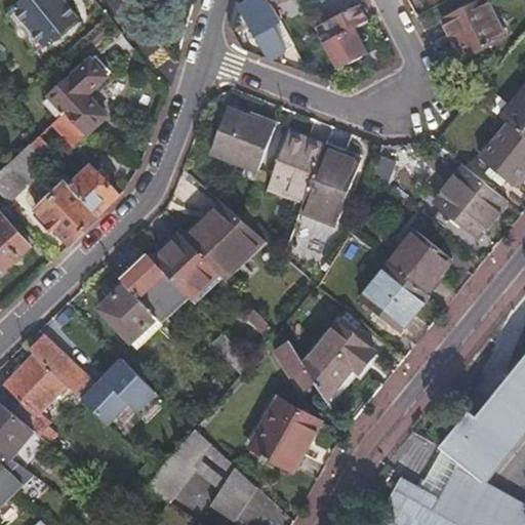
[(30,40),(34,46),(39,41),(42,44),(77,17),(63,0),(23,0),(13,7),(36,36),(30,40)]
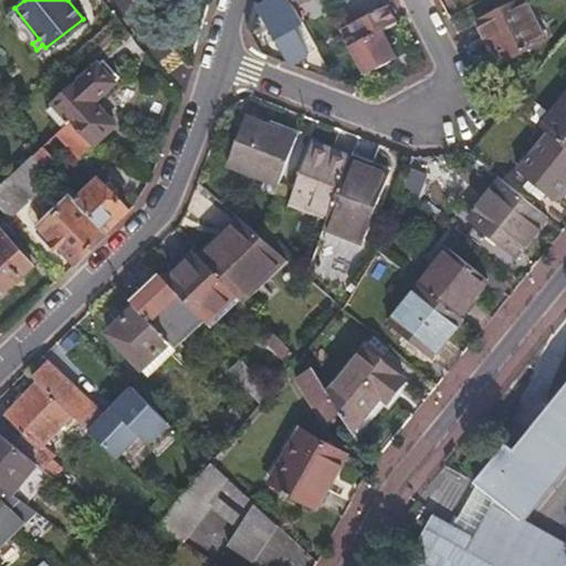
[(274,0),(261,8),(292,62),(307,53),(292,27),(302,21),(297,13),(294,7),(291,1),(290,2),(289,0),(274,0)]
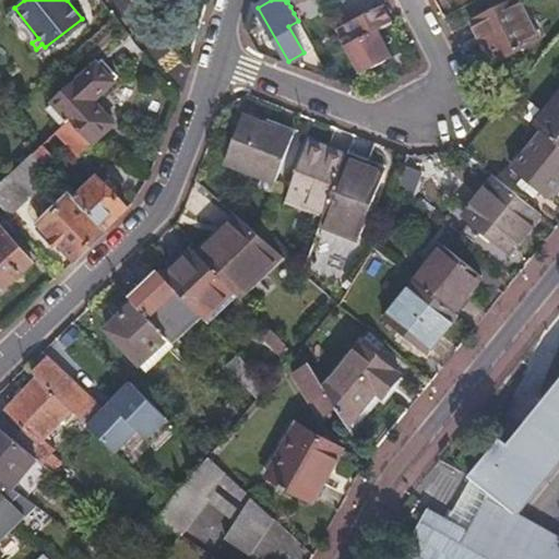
[(294,13),(307,6),(302,0),(301,0),(290,7),(294,13)]
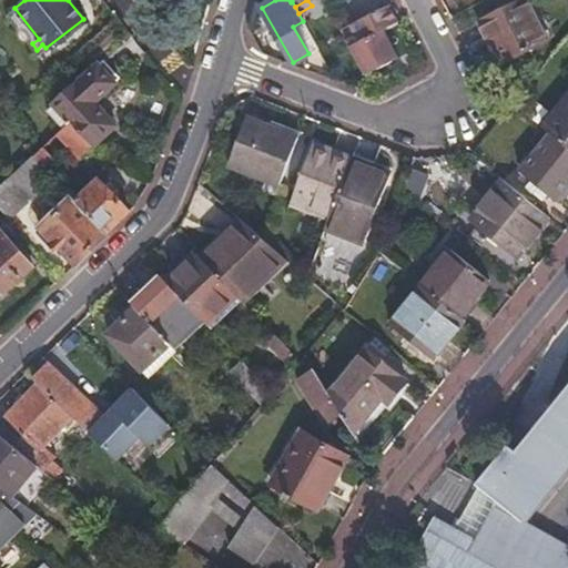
[(549,38),(529,0),(518,0),(485,17),(496,39),(490,41),(501,62),(549,38)]
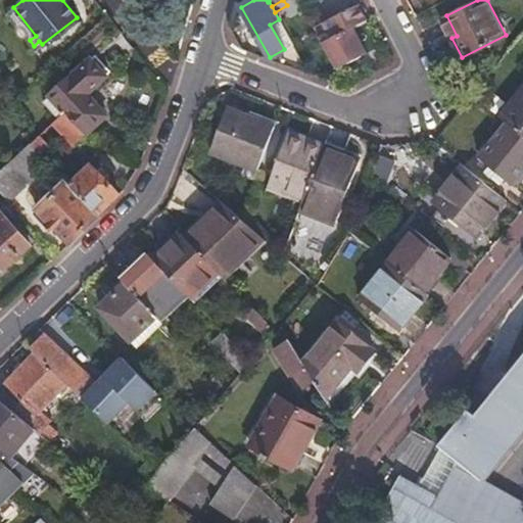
[(318,37),(336,68),(366,53),(353,28),(366,21),(357,5),(322,24),(326,33),(318,37)]
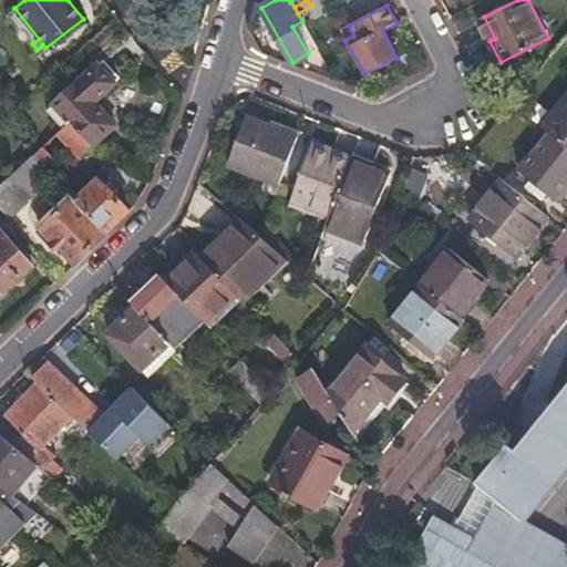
[(353,35),(349,26),(339,30),(344,40),(353,35)]
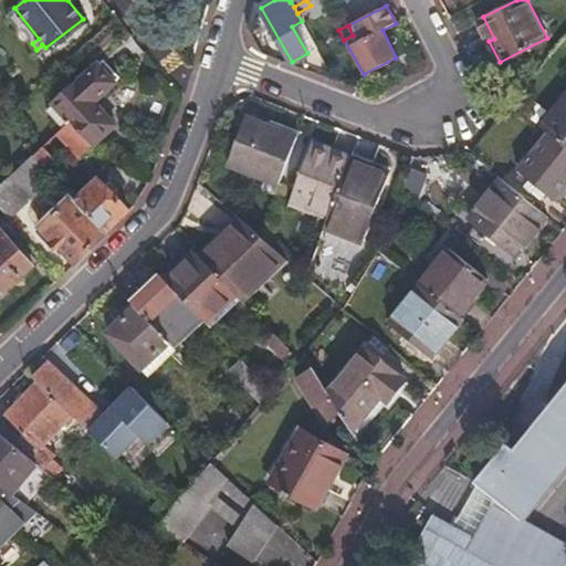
[(70,121),(92,100),(118,75),(103,59),(54,104),(70,121)]
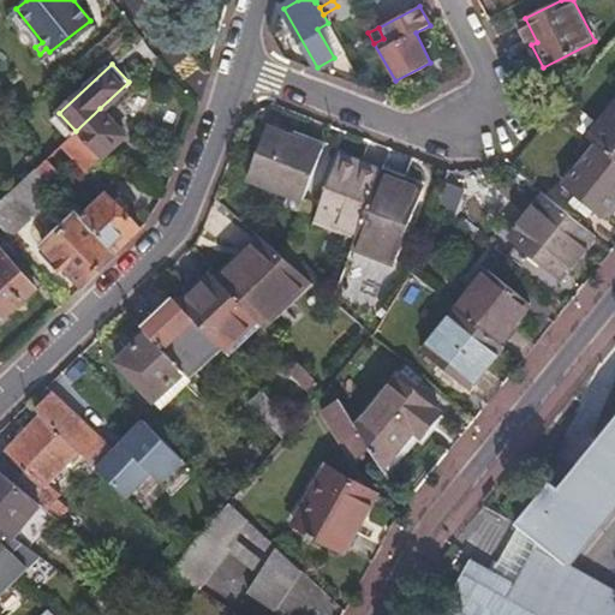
[(614,105),(590,136),(591,137),(598,144),(614,157),(614,105)]
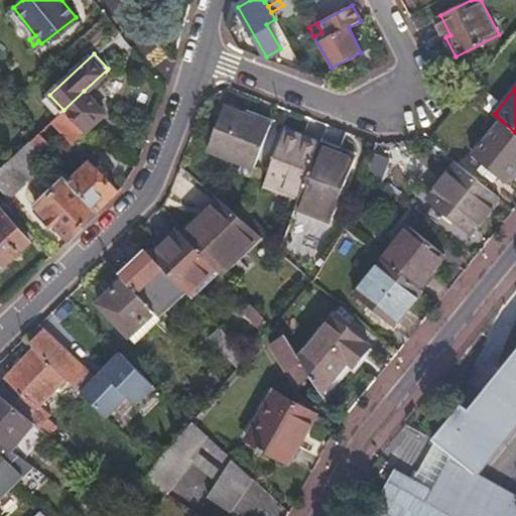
[(63,110),(83,131),(103,112),(84,91),(63,110)]
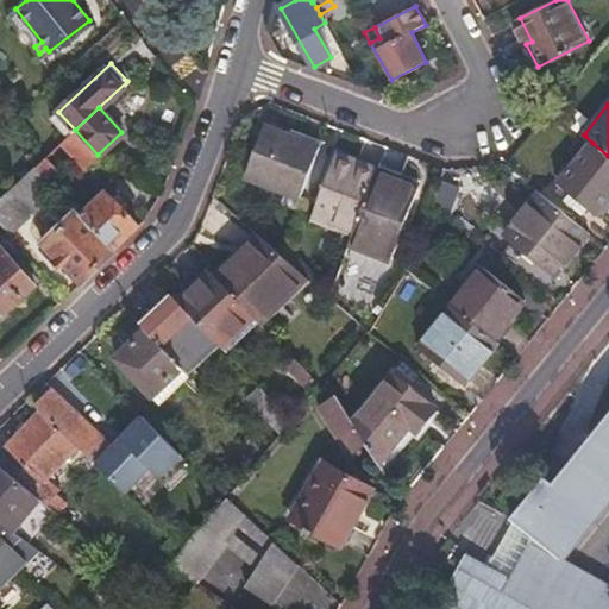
[(301,196),(320,145),(288,133),(264,124),(244,175),(289,192),(301,196)]
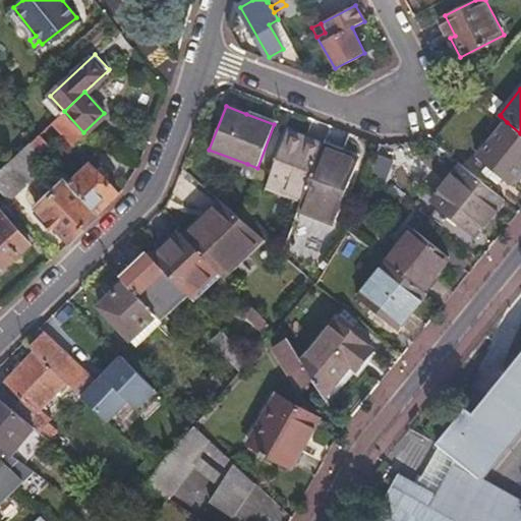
[(274,124),(276,119),(249,109),(246,114),(274,124)]
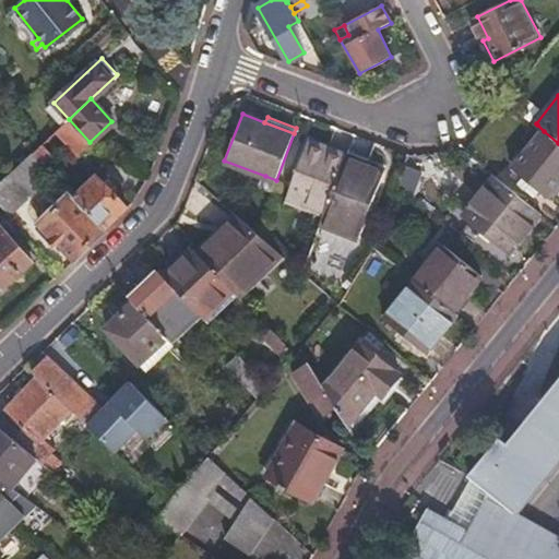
[(75,154),(90,142),(69,119),(55,131),(75,154)]
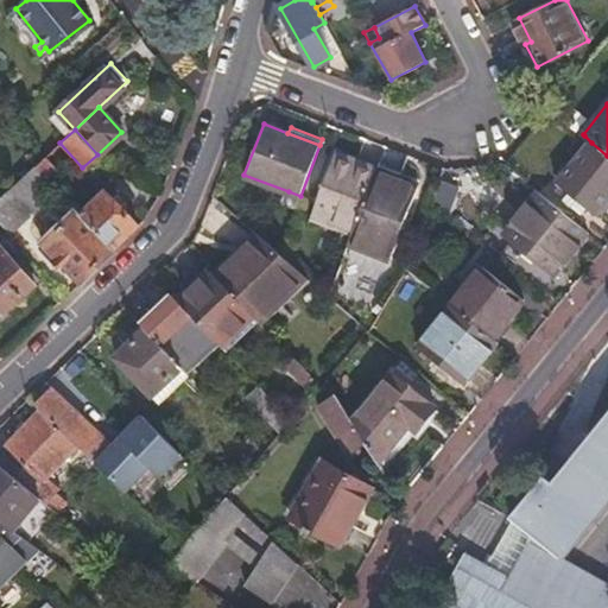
[(591,143),(584,135),(571,151),(578,158),(591,143)]
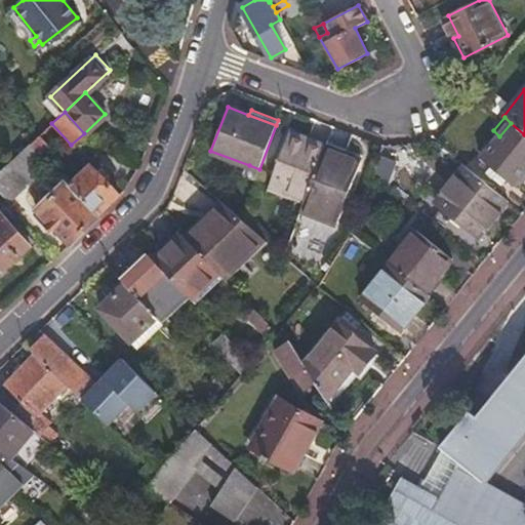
[(514,186),(524,171),(524,134),(511,123),(499,136),(481,159),(491,167),(507,179),(514,186)]
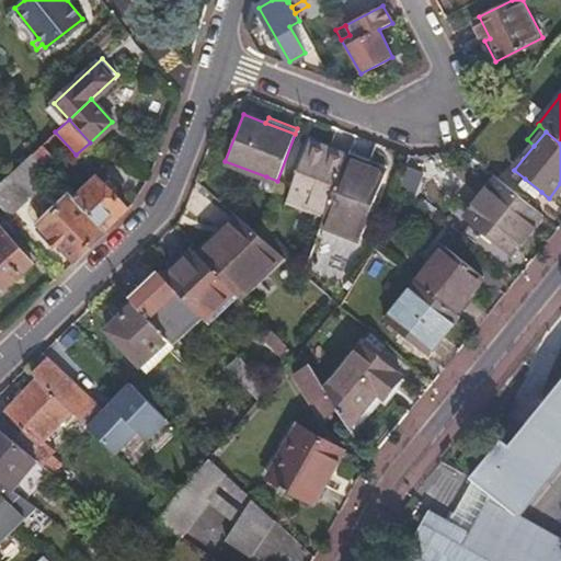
[(348,153),(351,148),(307,133),(294,165),(299,168),(310,139),(348,153)]
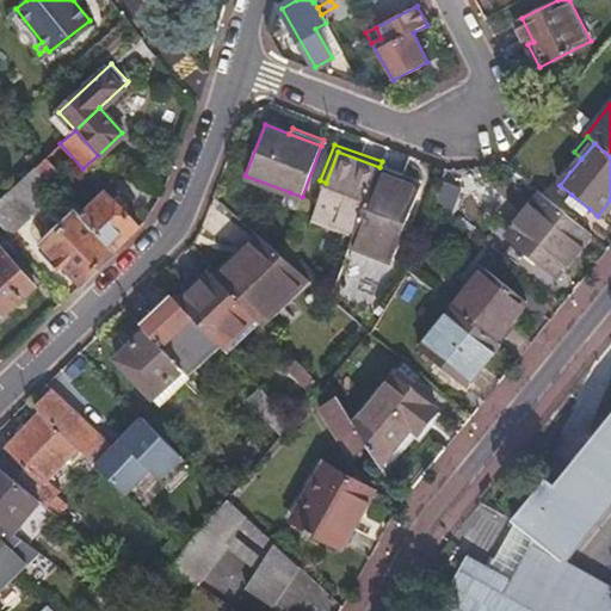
[(313,216),(355,233),(380,167),(338,152),(326,183),(313,216)]
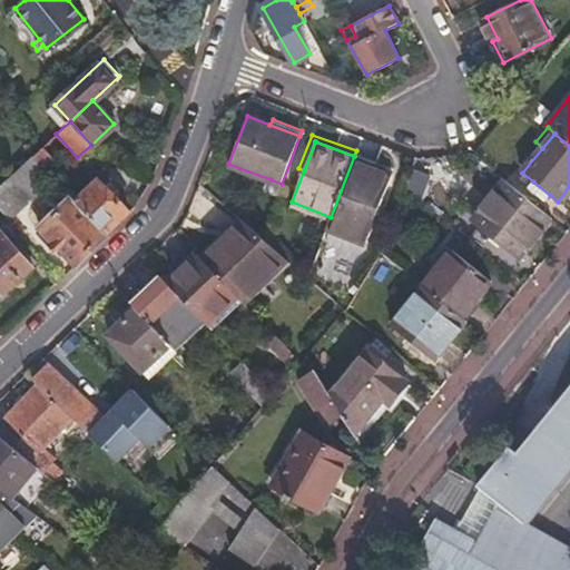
[(42,146),(40,148),(31,156),(43,168),(53,158),(42,146)]
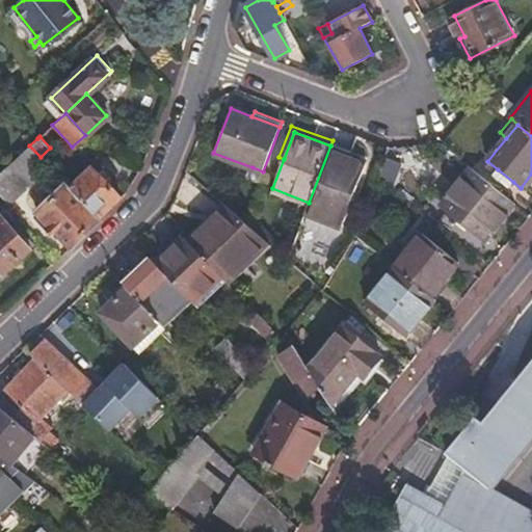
[(352,148),(333,140),(330,145),(350,154),(352,148)]
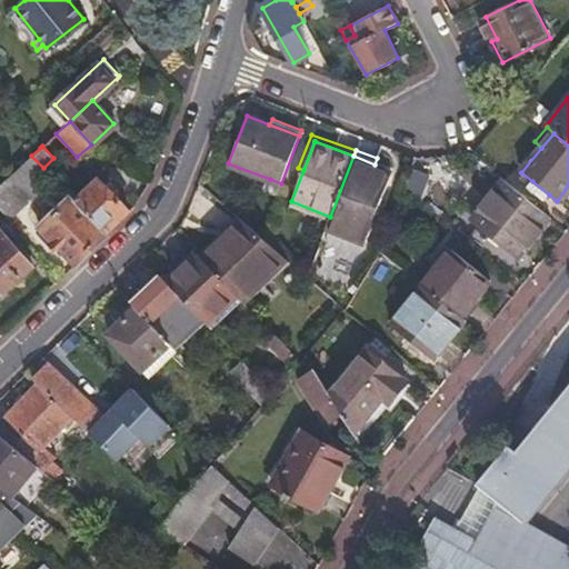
[(23,162),(0,183),(0,209),(8,218),(45,185),(52,177),(43,168),(31,156),(23,162)]
